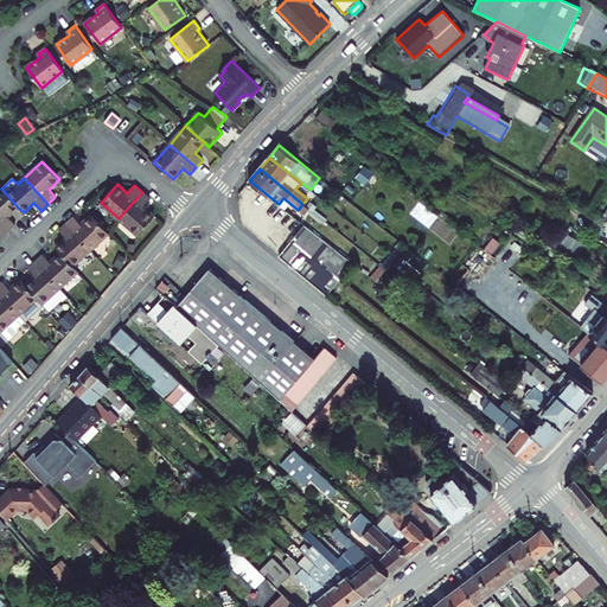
[(0,190),(0,222),(8,231),(14,224),(8,217),(18,208),(1,189),(0,190)]
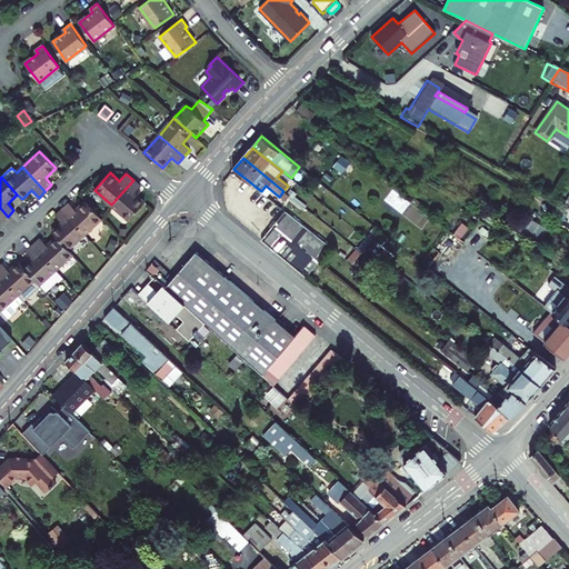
[(133,180),(111,205),(129,220),(145,202),(133,193),(140,187),(133,180)]
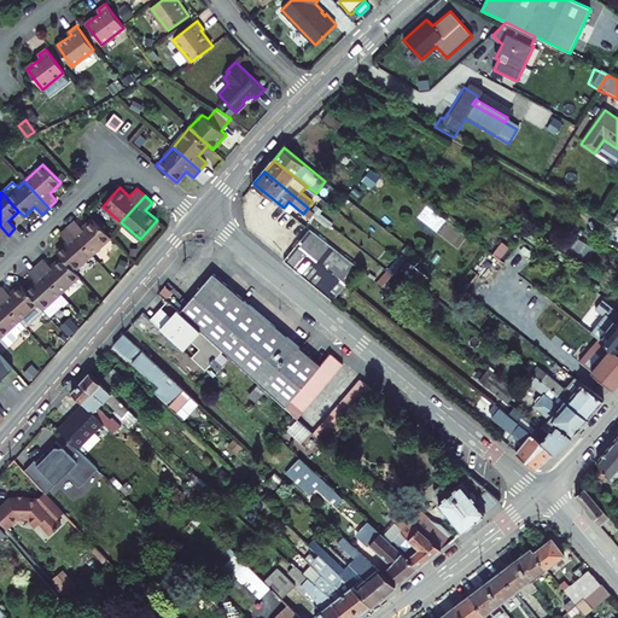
[(110,237),(93,219),(82,229),(75,221),(68,227),(92,254),(111,237),(110,237)]
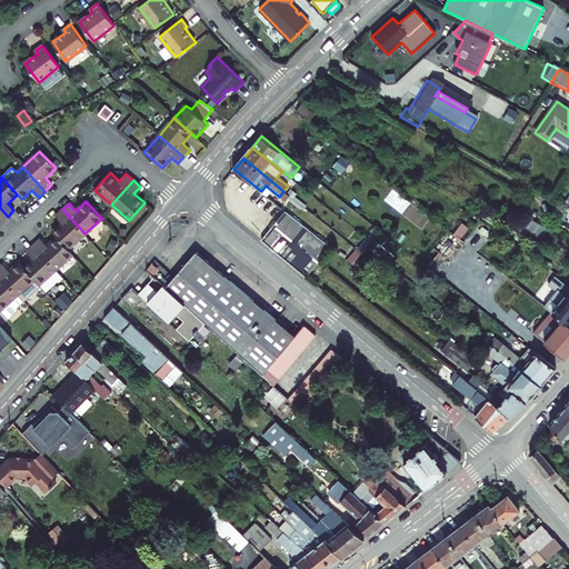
[(85,233),(62,209),(56,216),(62,223),(52,231),(57,237),(69,250),(85,233)]
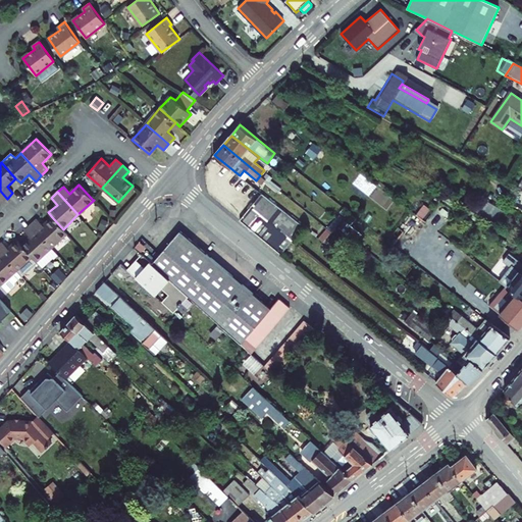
[(304,227),(261,195),(251,207),(293,241),(304,227)]
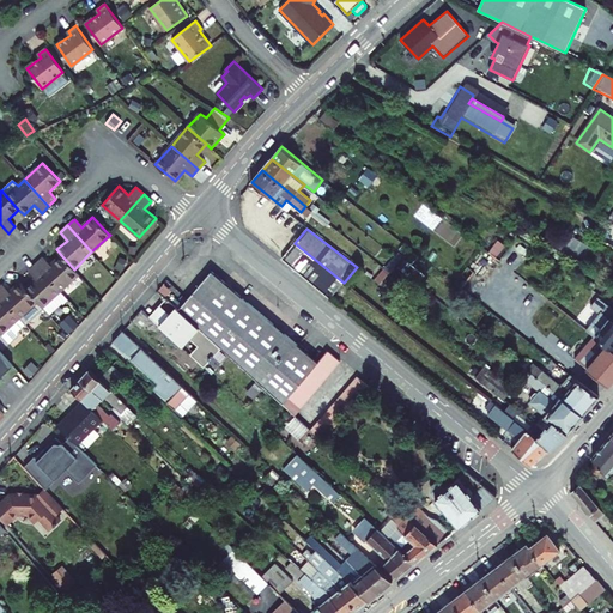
[(566,232),(557,248),(583,265),(593,250),(566,232)]
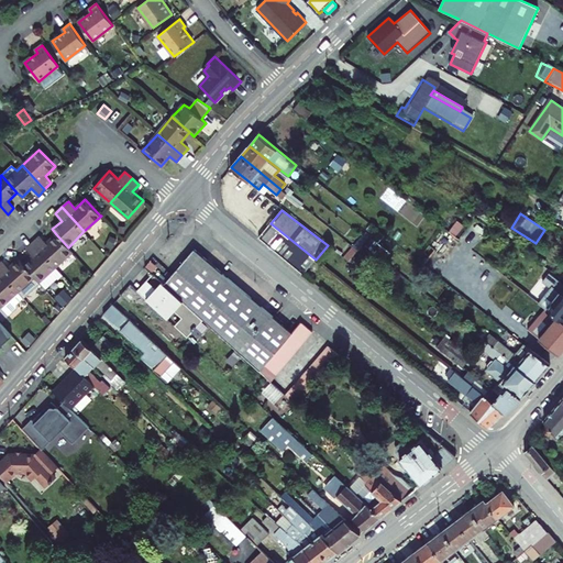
[(464,225),(457,221),(449,231),(455,236),(464,225)]
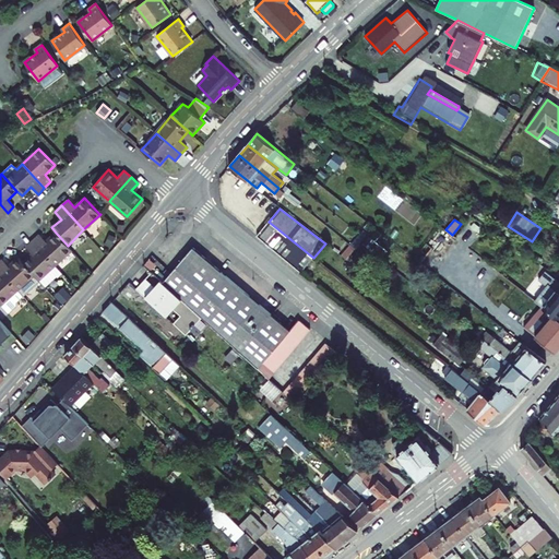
[(313,258),(269,222),(258,236),(301,272),(313,258)]
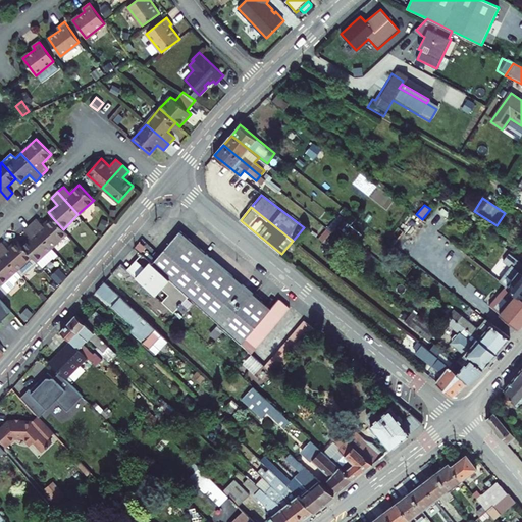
[(52,248),(67,233),(63,229),(52,217),(43,225),(37,219),(31,225),(52,248)]
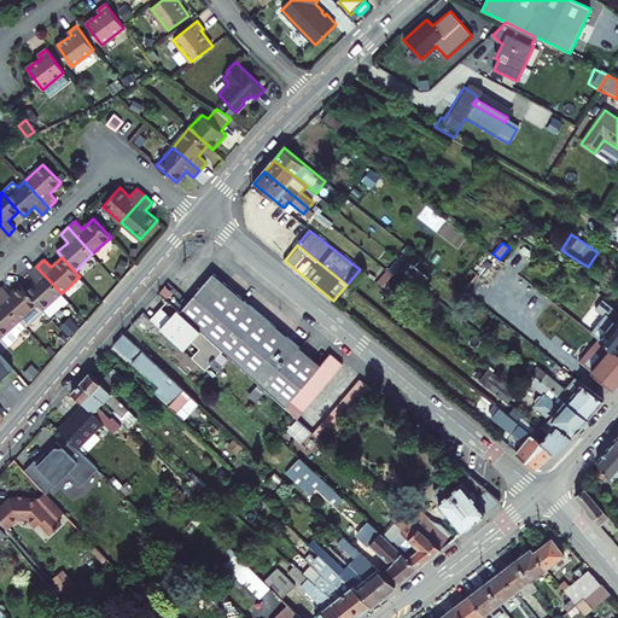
[(382,286),(402,264),(397,260),(377,281),(382,286)]
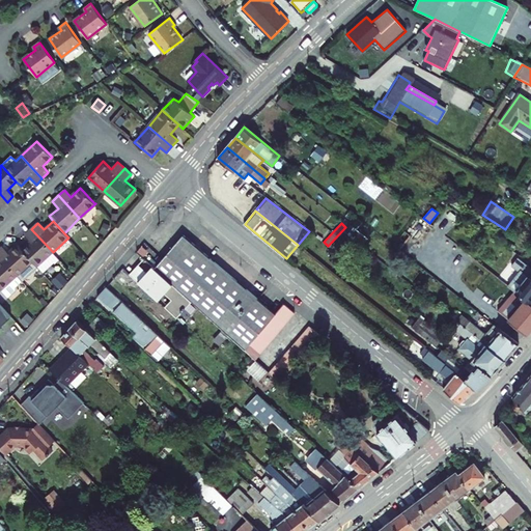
[(37,267),(53,252),(31,229),(26,234),(31,242),(22,250),(37,267)]
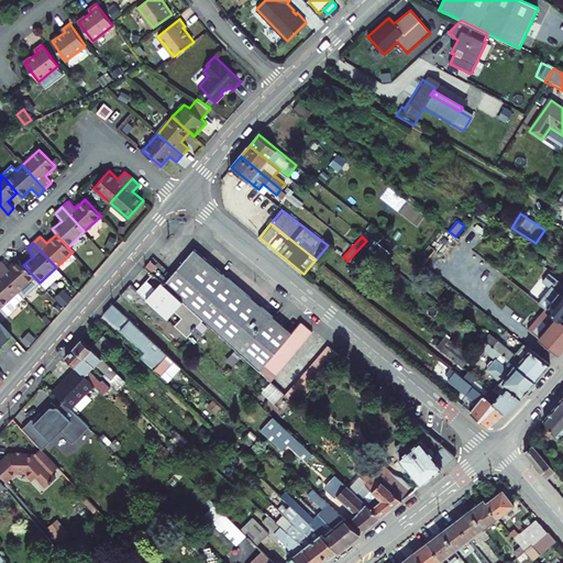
[(164,285),(202,319),(261,372),(265,366),(269,361),(274,355),(278,350),(284,344),(288,339),(293,333),(195,250),(164,285)]
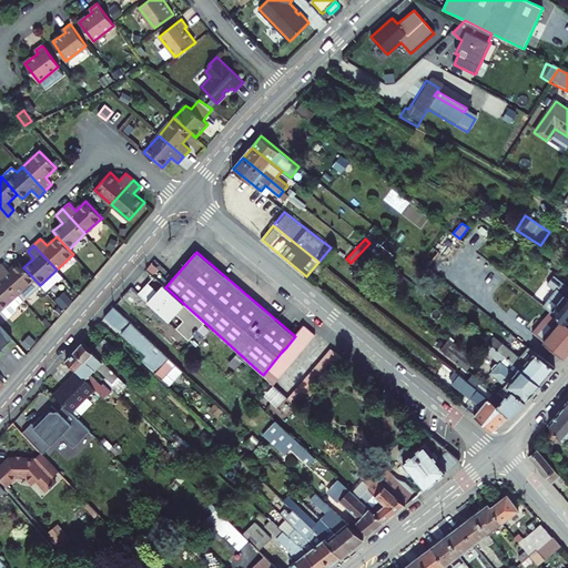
[(9,271),(2,264),(0,266),(0,274),(23,300),(40,285),(23,267),(19,262),(9,271)]
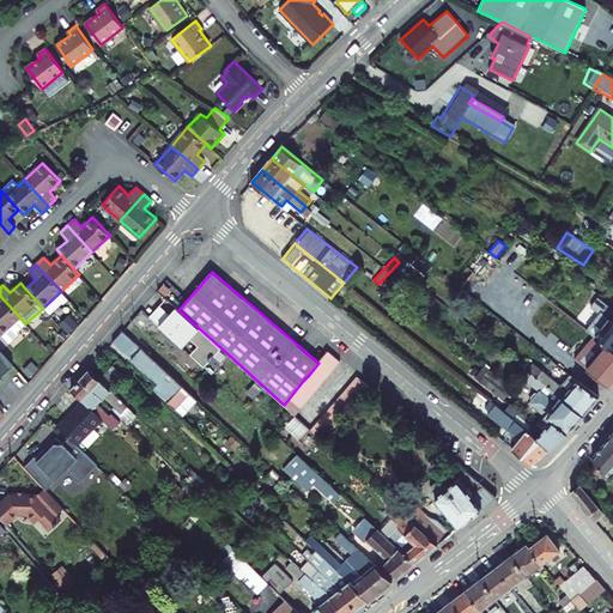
[(18,331),(25,323),(0,296),(0,333),(10,344),(18,335),(18,331)]
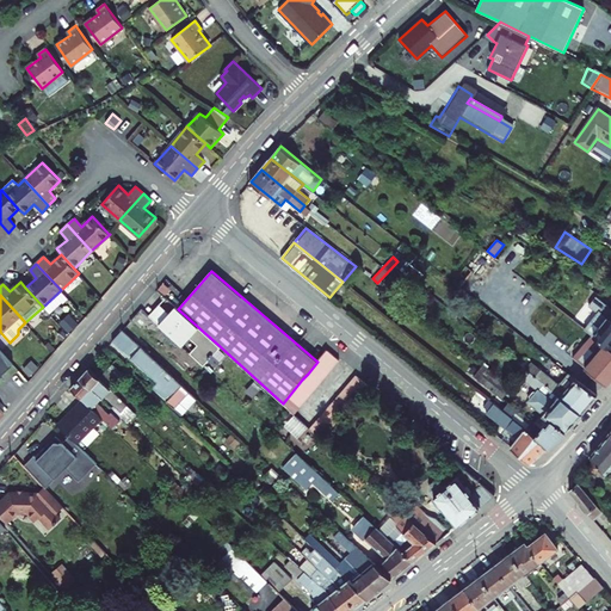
[(598,313),(586,328),(588,331),(604,343),(610,349),(610,307),(597,296),(588,306),(598,313)]
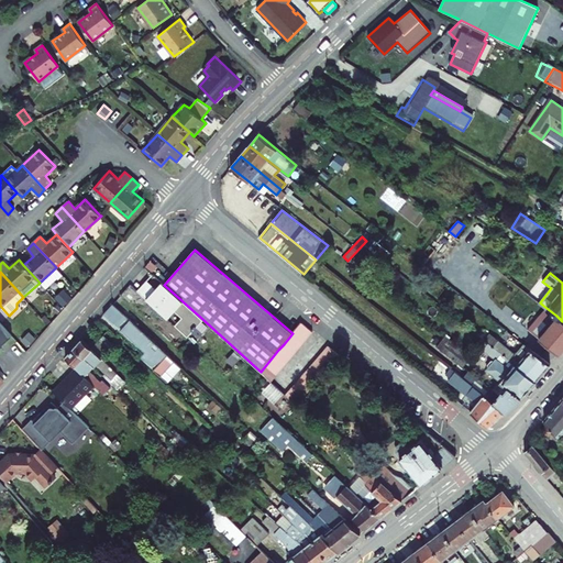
[(156,288),(146,299),(167,319),(175,311),(181,318),(177,322),(189,333),(192,330),(194,331),(197,328),(196,327),(202,319),(164,285),(162,283),(156,288)]
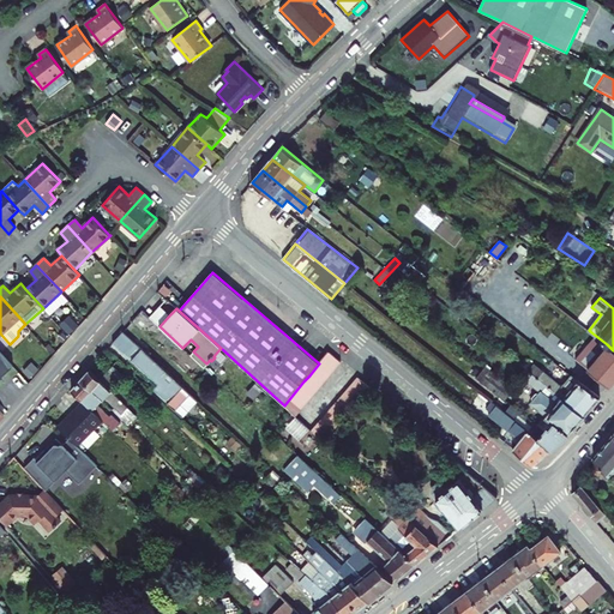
[(197,399),(122,331),(113,342),(157,384),(152,389),(167,402),(167,403),(181,417),(197,399)]
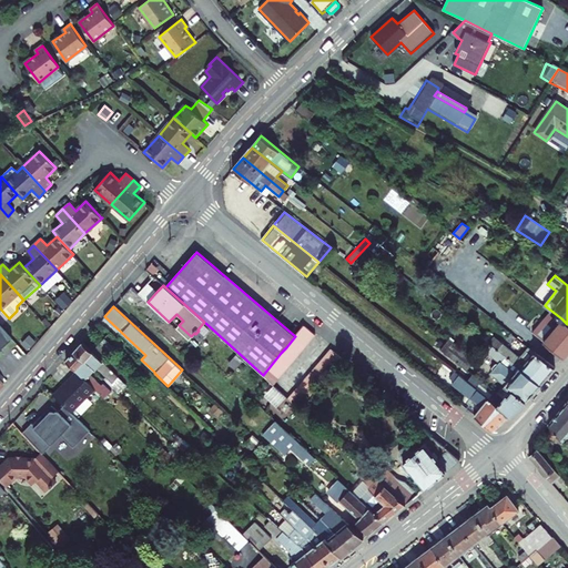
[(544,341),(565,357),(567,353),(567,324),(561,318),(544,341)]
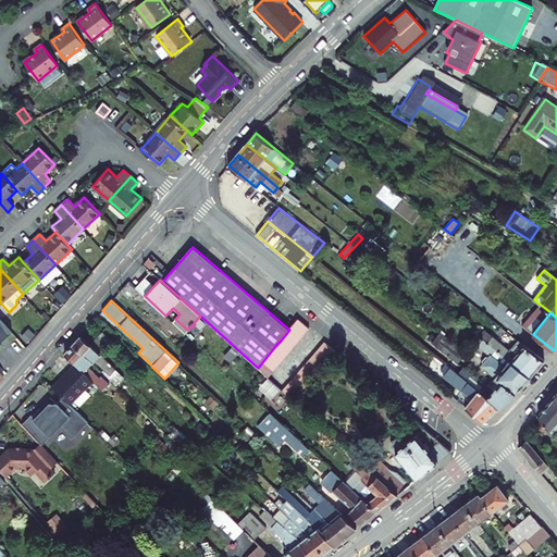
[(0,343),(12,332),(0,318),(0,343)]
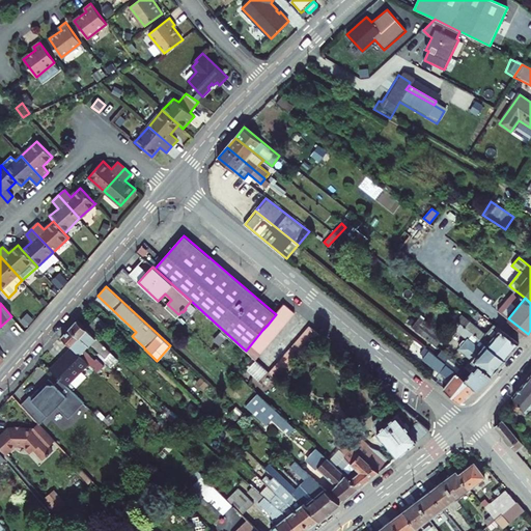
[(295,312),(285,304),(280,309),(290,317),(295,312)]
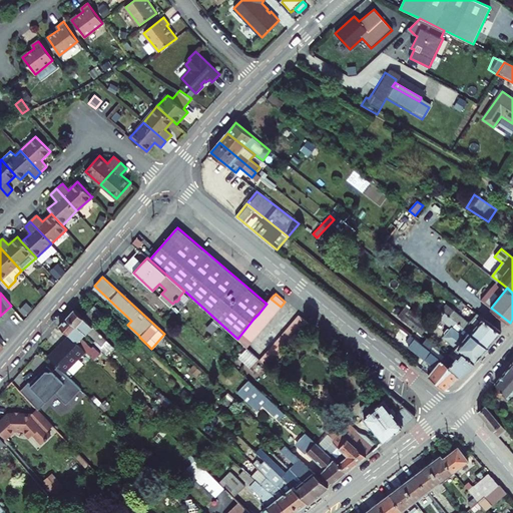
[(267,304),(277,312),(281,307),(271,299),(267,304)]
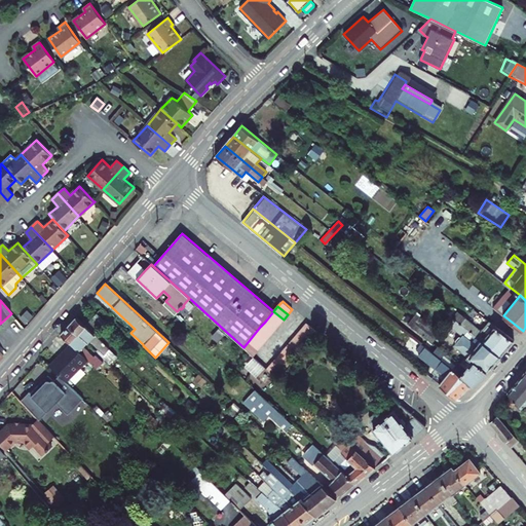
[(279,325),(284,320),(273,311),(269,316),(279,325)]
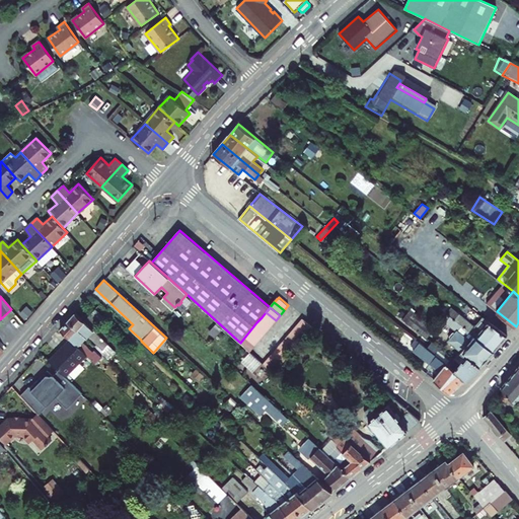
[(445,313),(494,351),(507,336),(480,315),(473,325),(450,307),(445,313)]
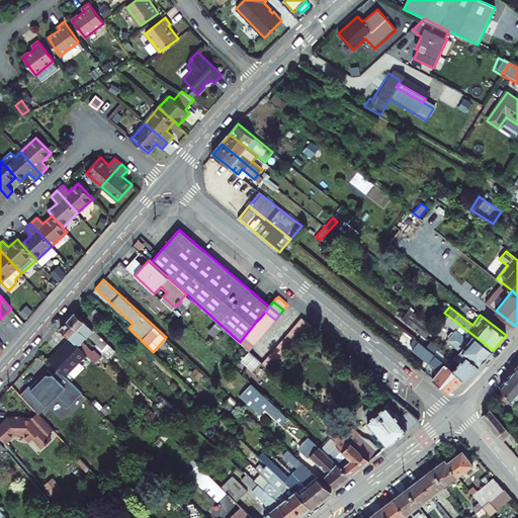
[(91,313),(101,323),(106,319),(95,309),(91,313)]
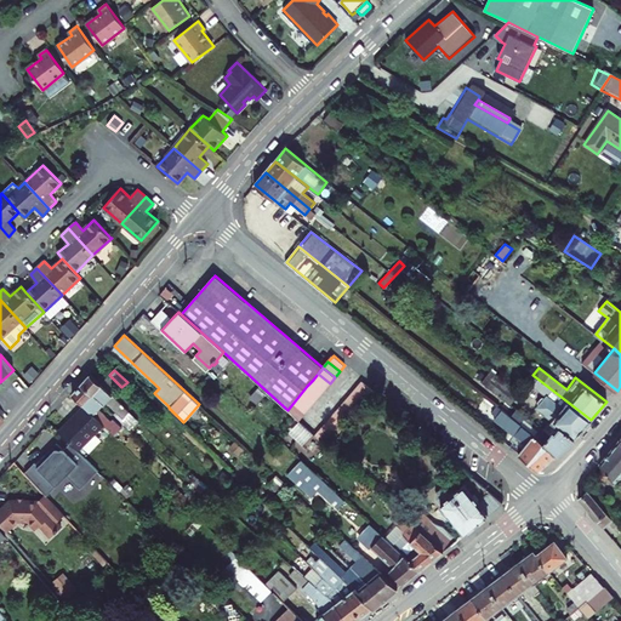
[(519,394),(490,371),(482,382),(494,391),(511,405),(519,394)]
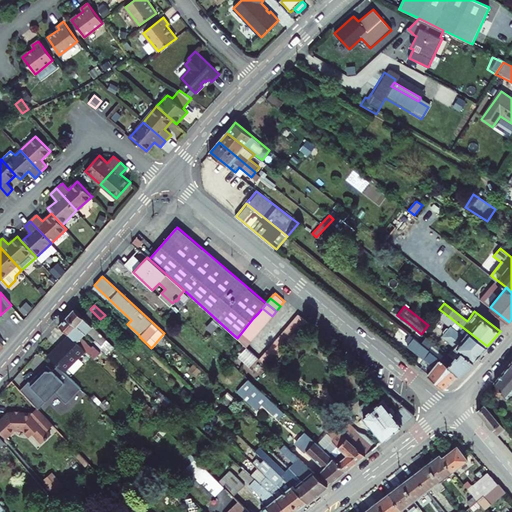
[(83,316),(74,308),(67,316),(86,334),(88,331),(96,338),(102,345),(107,340),(93,327),(83,316)]
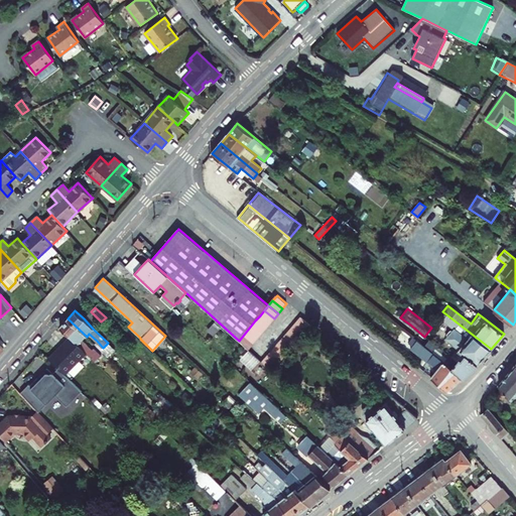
[(274,318),(264,310),(260,315),(269,324),(274,318)]
